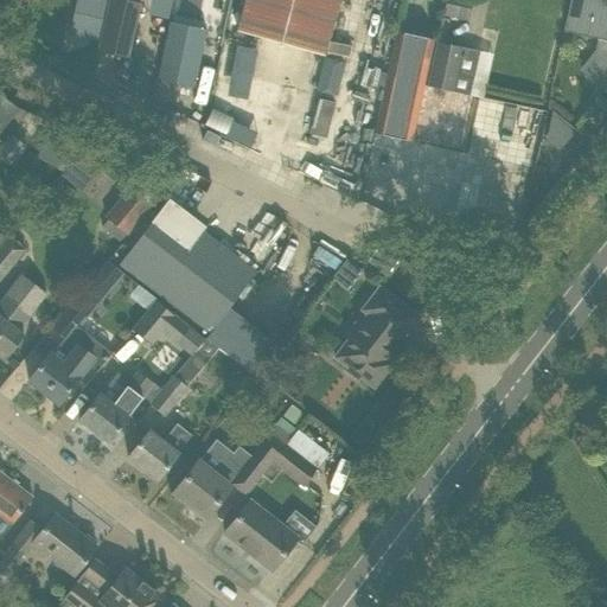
[(88,0),(81,0),(72,37),(93,42),(102,4),(88,0)]
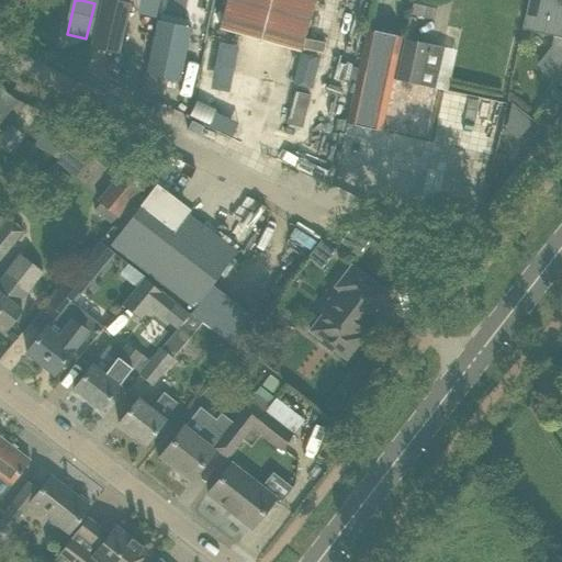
[(101,0),(90,48),(116,54),(128,3),(116,0),(101,0)]
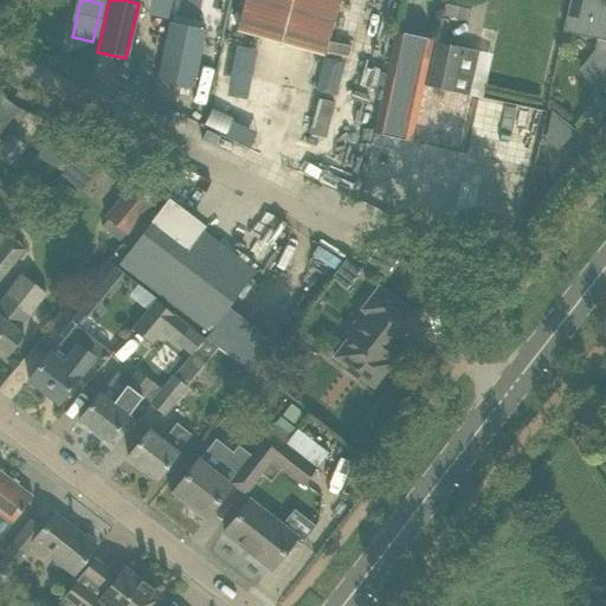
[(244,0),(236,31),(322,56),(337,0),(244,0)]
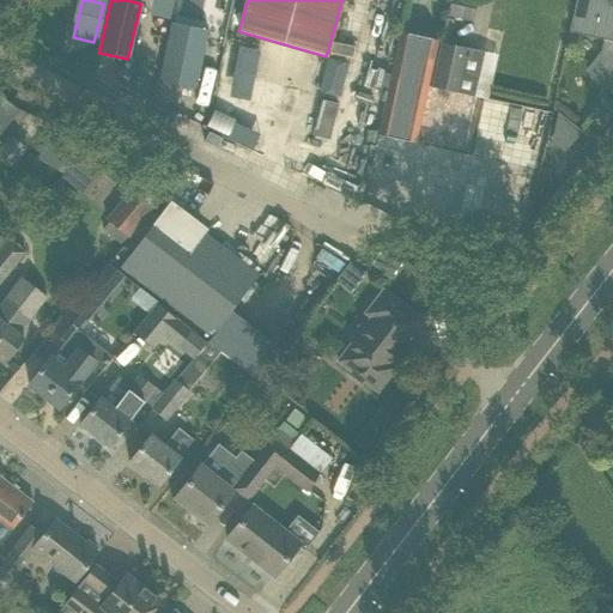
[(612,0),(577,0),(570,31),(612,41),(612,52),(593,77),(612,92),(612,0)]
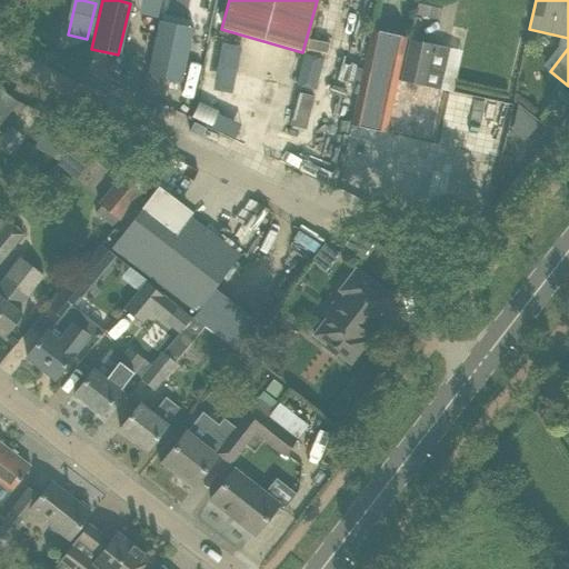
[(158,21),(147,76),(181,82),(192,28),(158,21)]
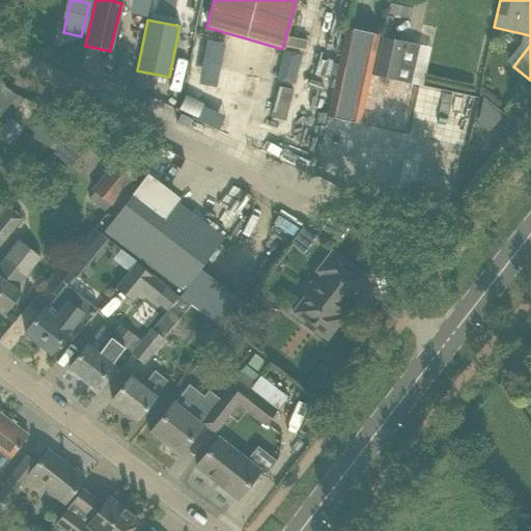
[(346,28),(328,117),(359,123),(378,34),(346,28)]
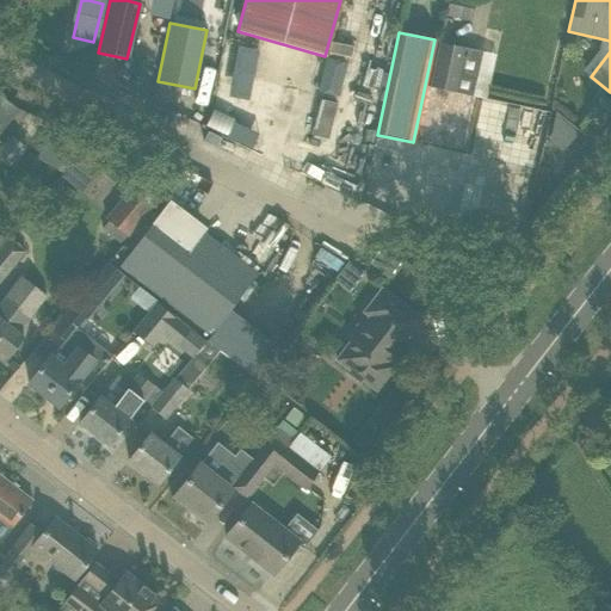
[(457,76),(463,48),(439,43),(430,87),(471,97),(475,80),(457,76)]
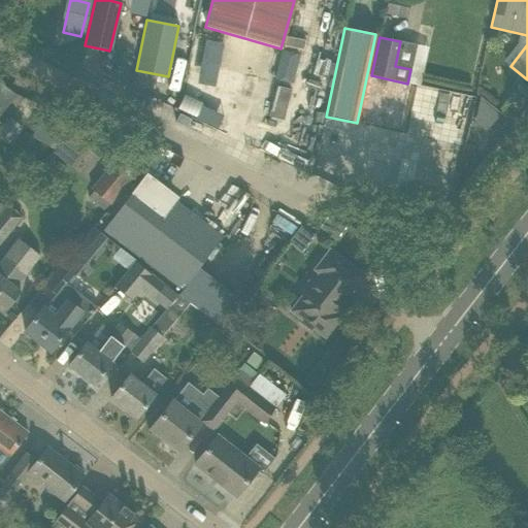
[(281,51),(276,67),(294,71),(298,55),(281,51)]
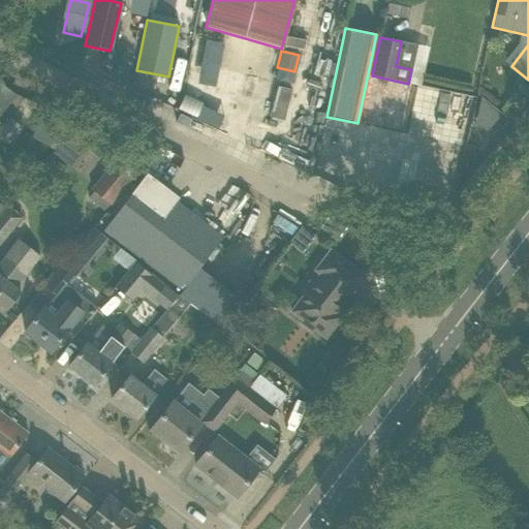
[(274,102),(270,118),(283,121),(287,106),(274,102)]
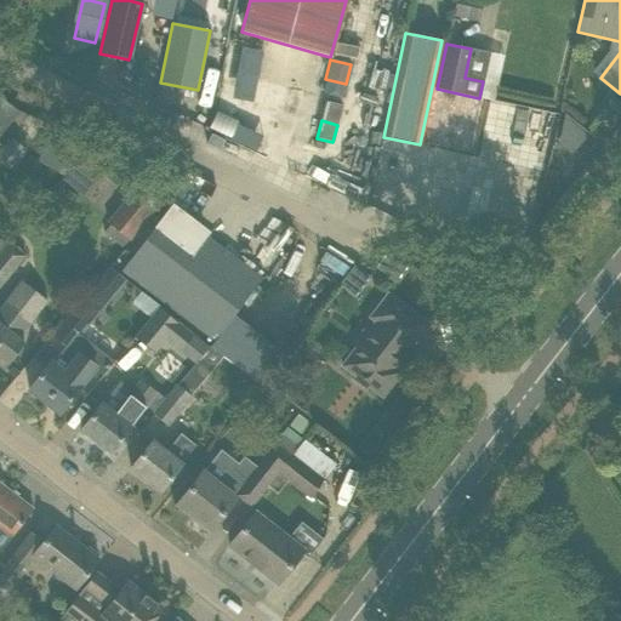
[(81,198),(104,170),(83,153),(61,180),(81,198)]
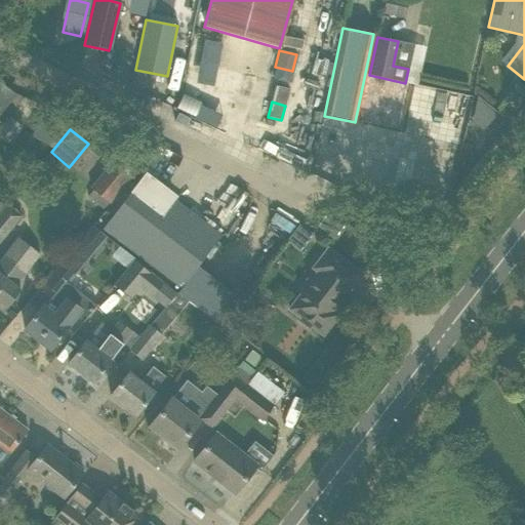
[(90,189),(108,203),(135,170),(117,156),(90,189)]
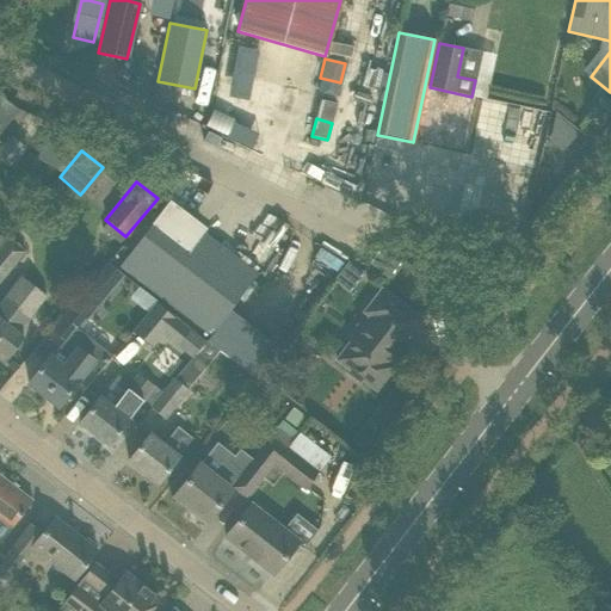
[(165,205),(118,266),(118,267),(124,272),(209,337),(257,275),(165,205)]
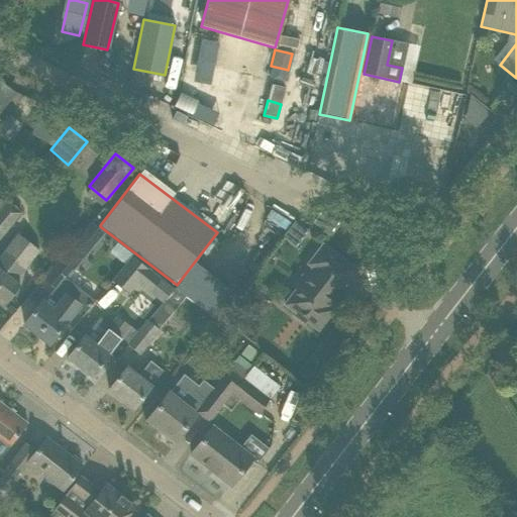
[(0,207),(0,237),(21,212),(6,200),(0,207)]
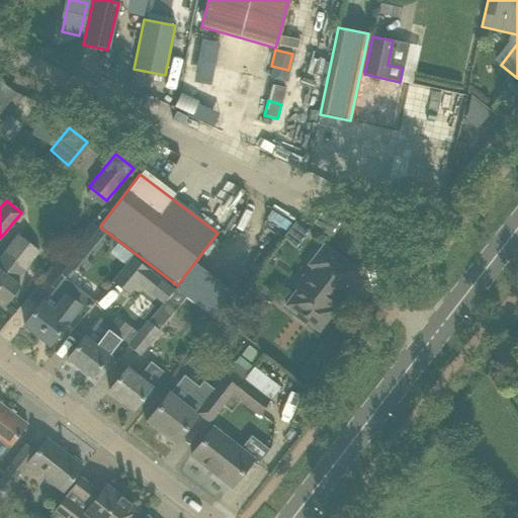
[(321,213),(313,224),(332,238),(342,224),(321,213)]
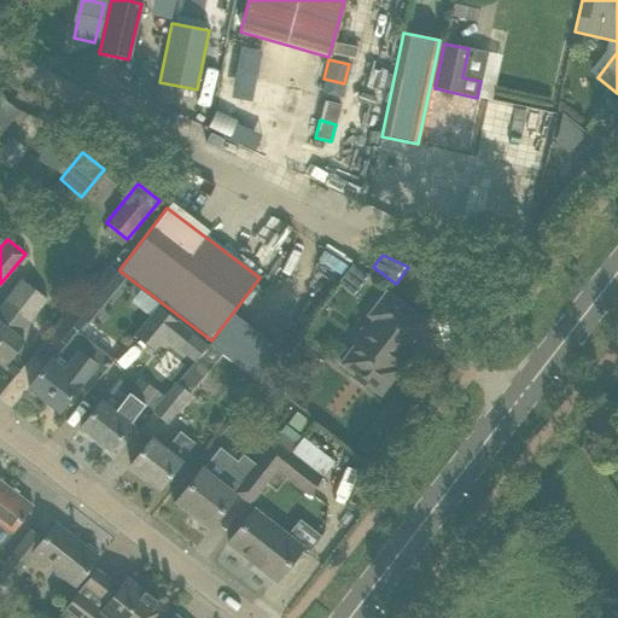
[(0,356),(7,362),(24,340),(17,336),(31,319),(46,299),(18,279),(4,298),(0,303),(0,356)]
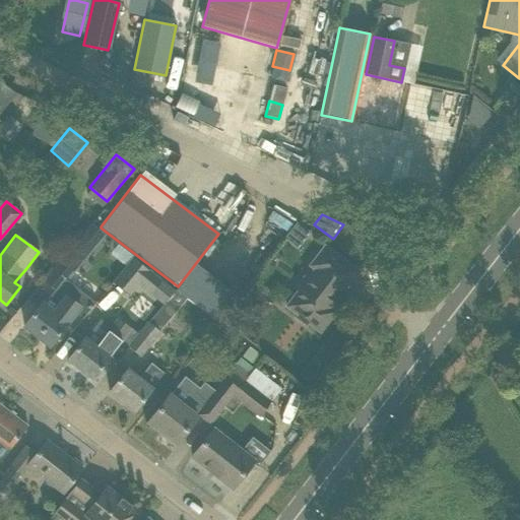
[(306,326),(309,323),(319,332),(334,312),(329,309),(358,272),(324,246),(310,266),(315,269),(309,277),(305,274),(297,286),(300,288),(286,306),(298,315),(295,318),(306,326)]
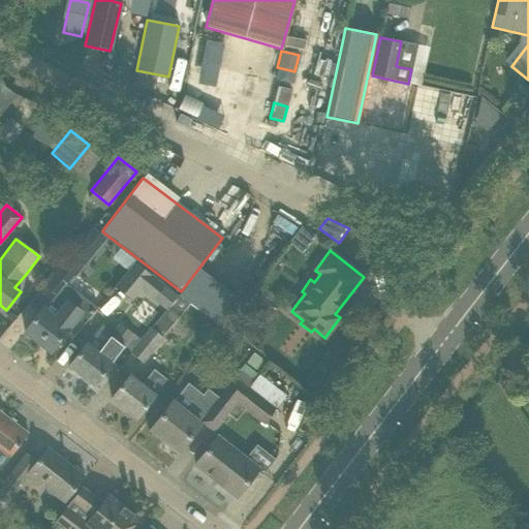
[(37,315),(24,332),(51,351),(63,336),(80,313),(87,318),(95,307),(75,292),(67,286),(83,267),(68,255),(42,286),(54,296),(44,308),(43,307),(37,315)]
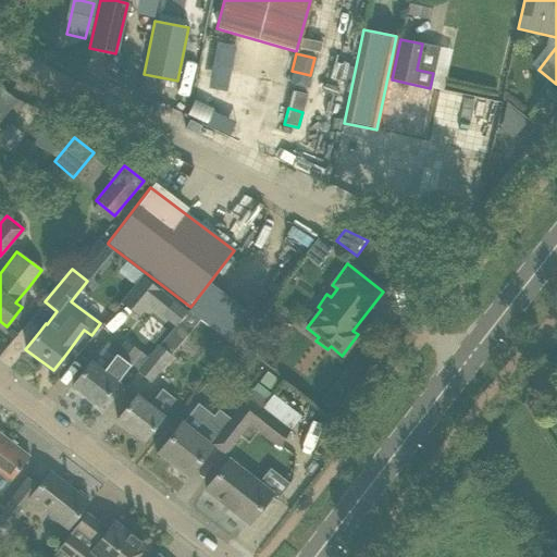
[(143,276),(121,304),(139,319),(149,307),(161,316),(173,301),(161,292),(143,276)]
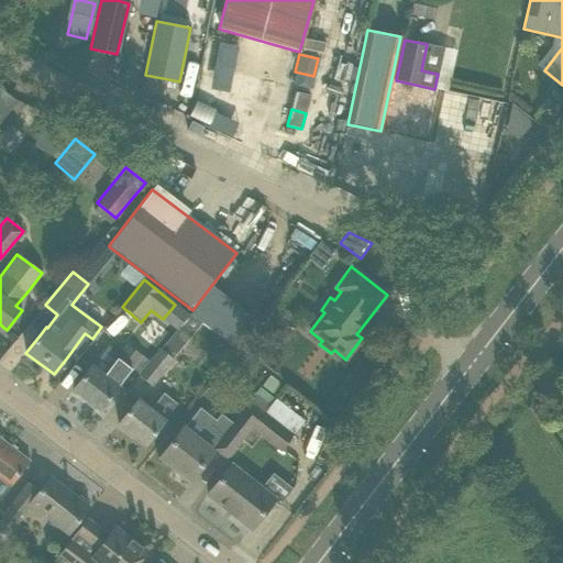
[(222,295),(200,323),(235,349),(257,321),(222,295)]
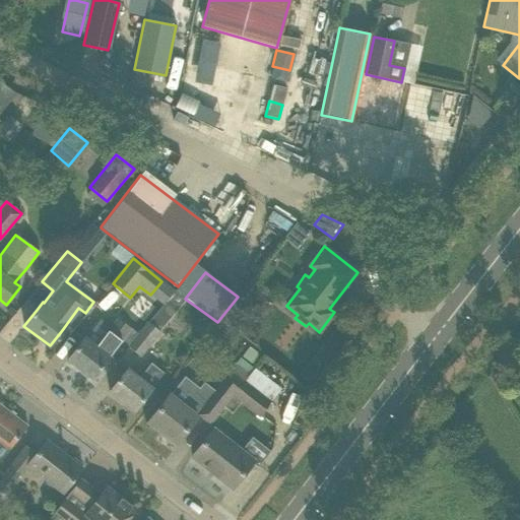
[(174,289),(149,320),(147,322),(146,321),(141,328),(143,330),(130,346),(128,345),(127,346),(139,358),(159,332),(158,331),(185,299),(174,289)]
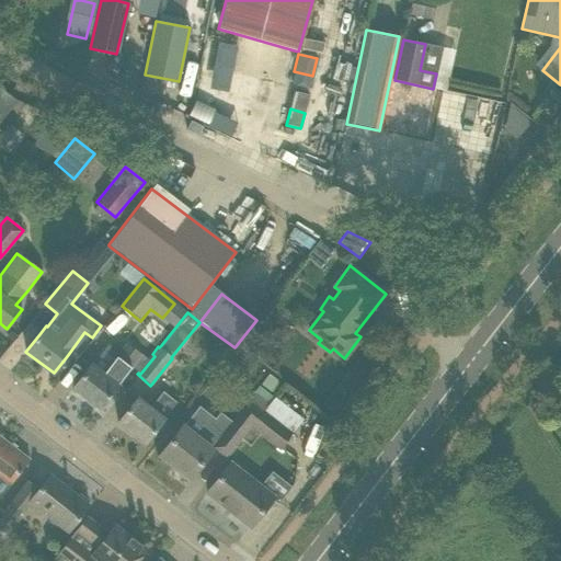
[(86,370),(72,388),(100,409),(113,391),(118,385),(118,384),(129,368),(140,355),(127,344),(105,373),(92,362),(86,370)]
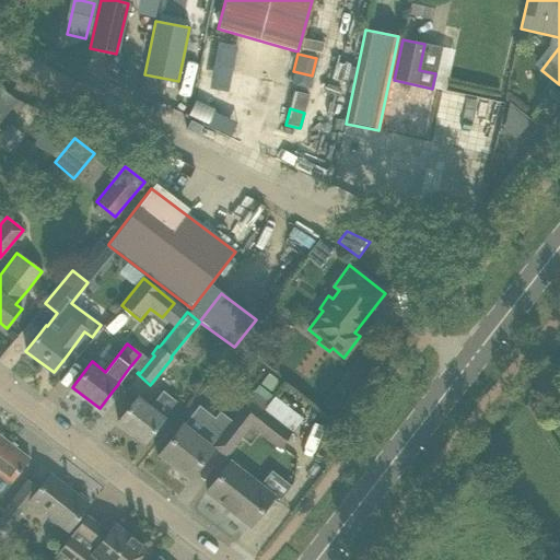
[(117,422),(144,443),(176,403),(161,392),(150,406),(137,397),(117,422)]
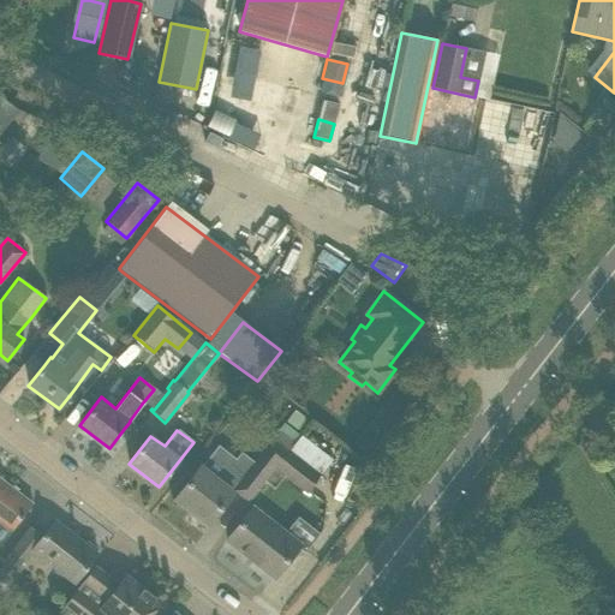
[(278,466),(288,452),(287,451),(293,443),(276,431),(252,461),(242,453),(236,459),(218,445),(175,500),(207,525),(232,493),(248,505),(278,466)]
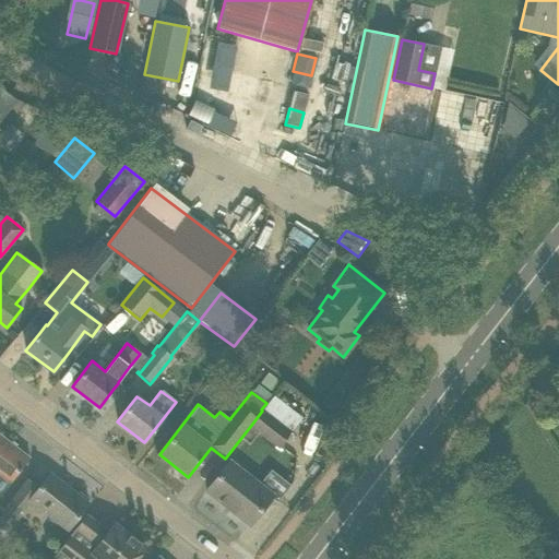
[(290,432),(262,411),(252,424),(280,445),(290,432)]
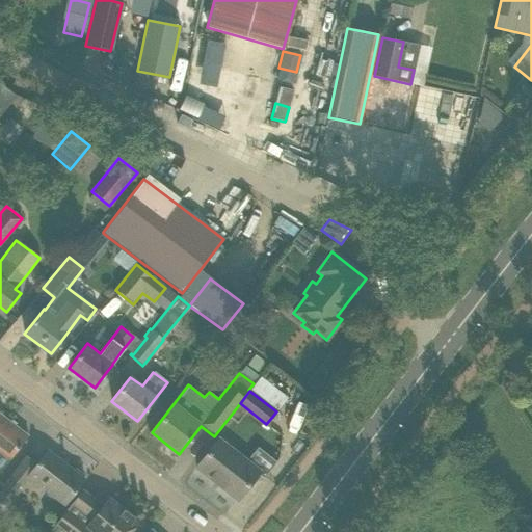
[(0,472),(28,436),(4,418),(0,423),(0,472)]
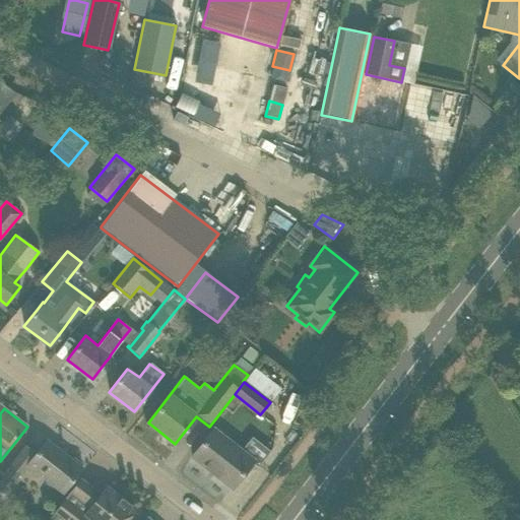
[(192,457),(232,489),(253,461),(213,430),(192,457)]
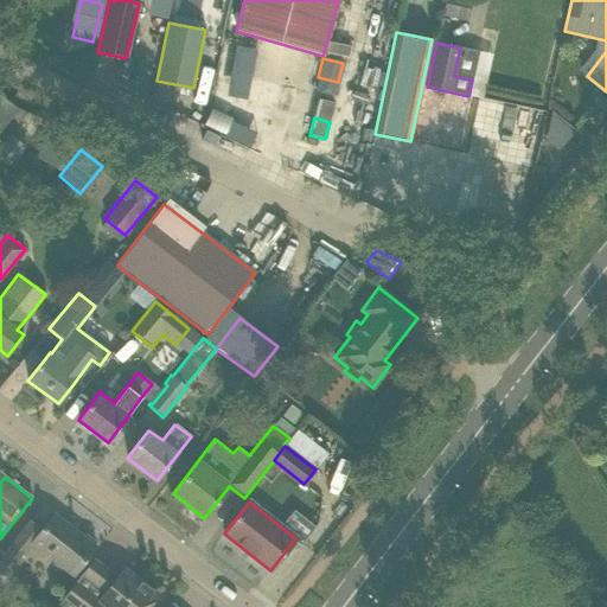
[(96,547),(95,547),(96,541),(88,535),(83,537),(53,515),(42,530),(30,521),(16,540),(5,554),(0,558),(0,585),(1,586),(32,548),(71,577),(96,547)]
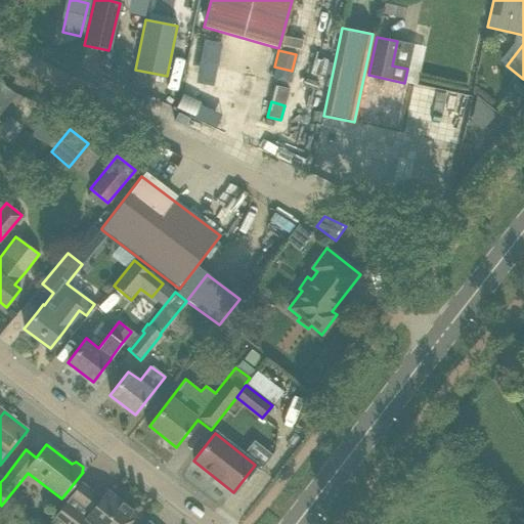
[(127,523),(136,513),(106,490),(101,498),(81,482),(48,523),(127,523)]
